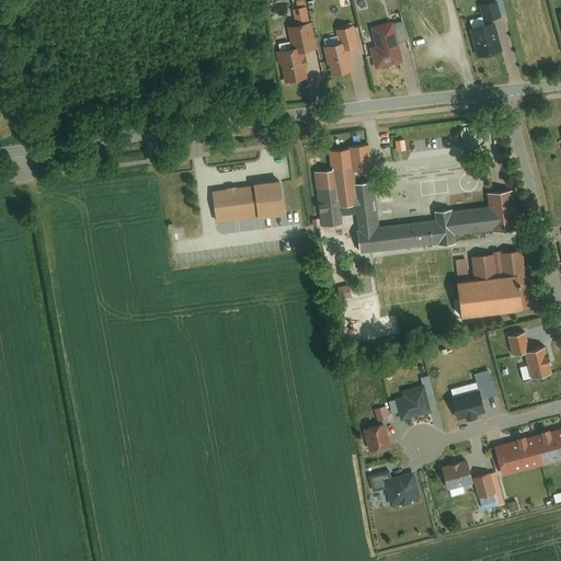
[(488,0),(478,3),(482,19),(501,14),(496,0),(488,0)]
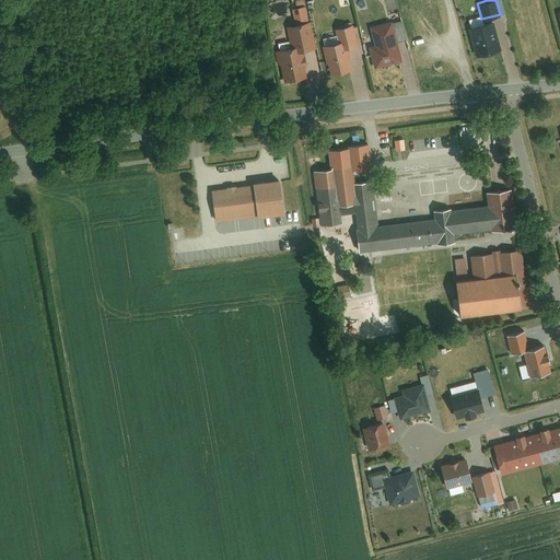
[(401,60),(391,19),(369,25),(374,45),(369,46),(374,68),(401,60)]
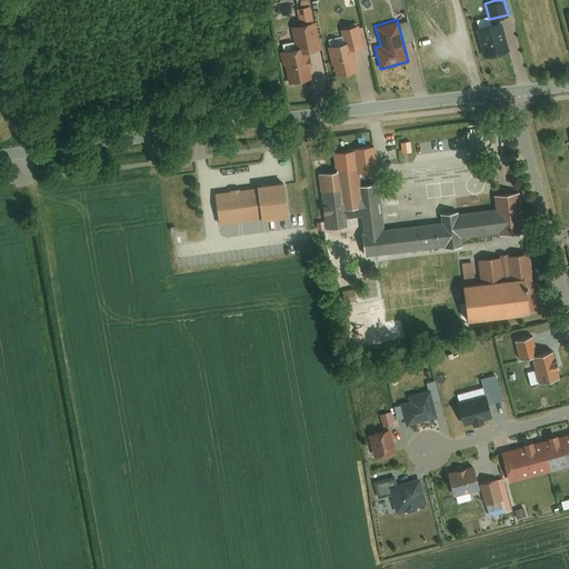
[(320,46),(315,20),(289,26),(295,48),(285,50),(291,82),(312,78),(307,49),(320,46)]
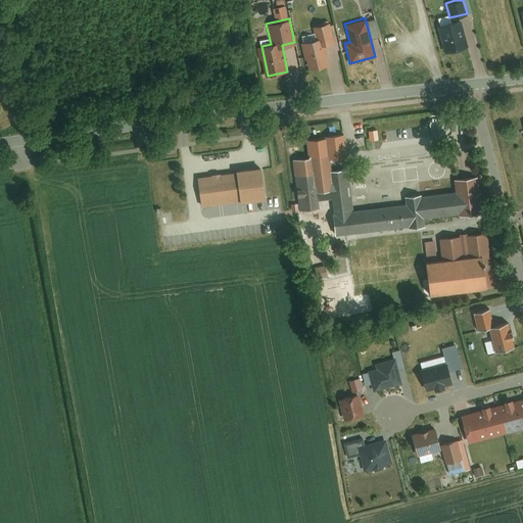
[(467,47),(459,18),(439,24),(447,52),(467,47)]
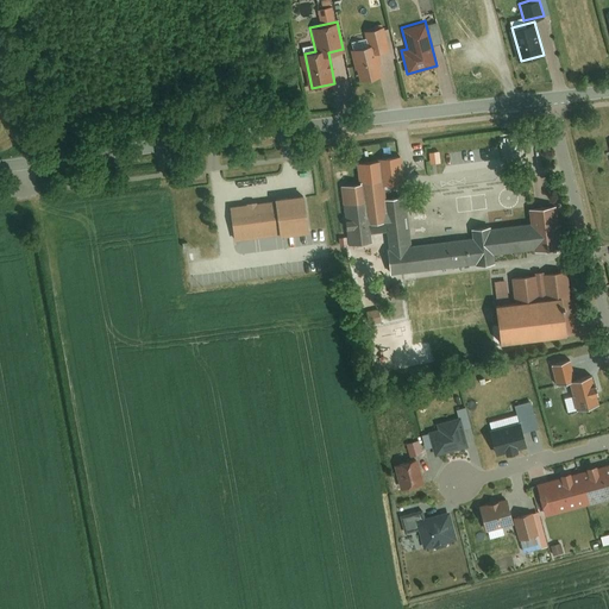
[(389,48),(383,25),(364,29),(368,45),(352,49),(359,80),(380,75),(374,51),(389,48)]
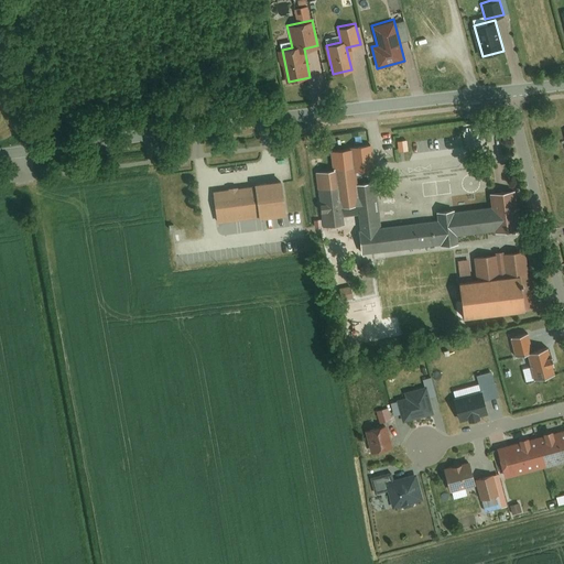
[(351,164),(334,166),(334,170),(338,206),(357,203),(355,184),(351,164)]
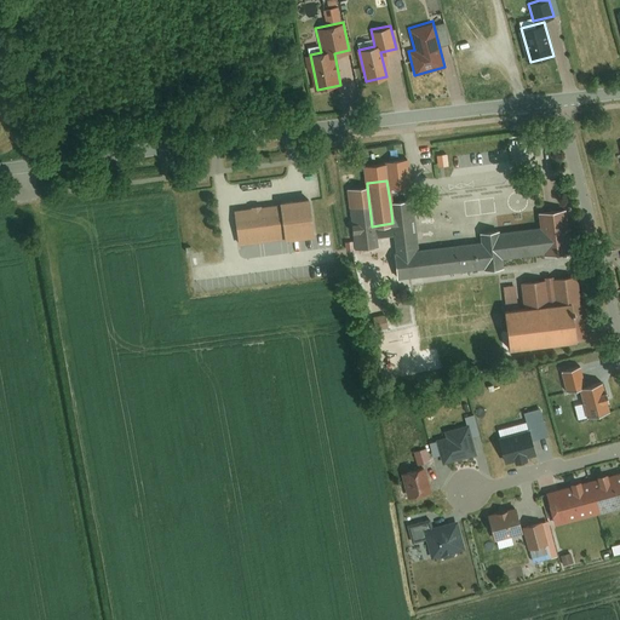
[(348,189),(356,250),(374,247),(372,227),(367,187),(348,189)]
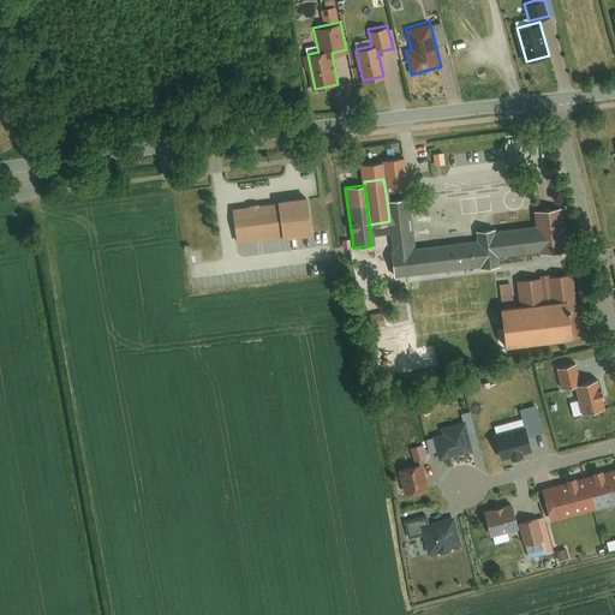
[(435,240),(429,195),(413,197),(419,242),(435,240)]
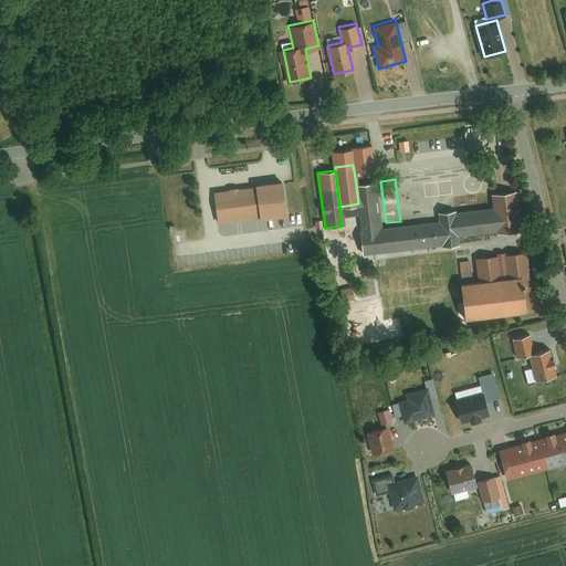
[(252,186),(255,217),(286,212),(282,180),(252,184),(252,186)]
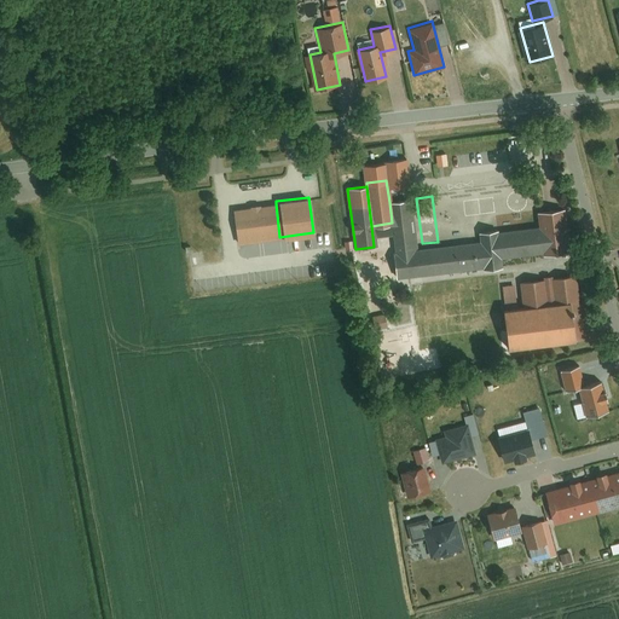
[(411,200),(389,202),(392,223),(395,250),(417,248),(411,200)]
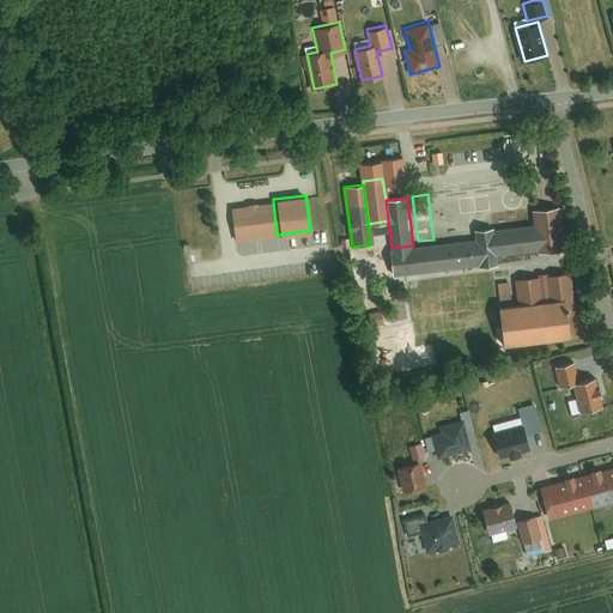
[(273,201),(230,207),(235,240),(277,235),(273,201)]
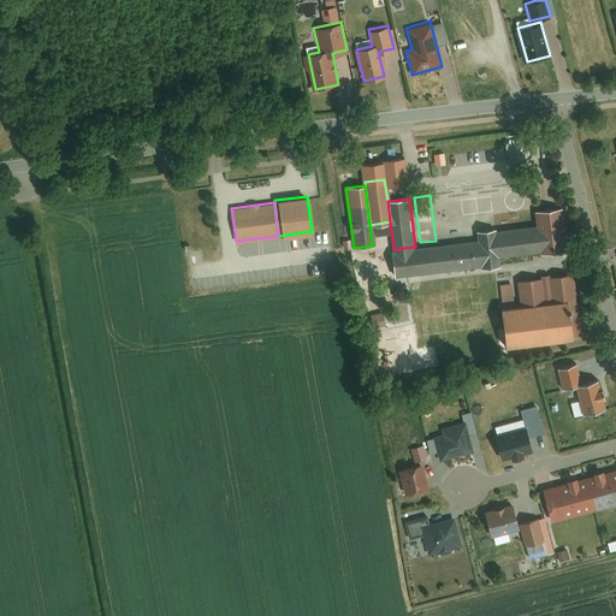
[(566,249),(561,207),(533,211),(535,225),(538,249),(539,253),(566,249)]
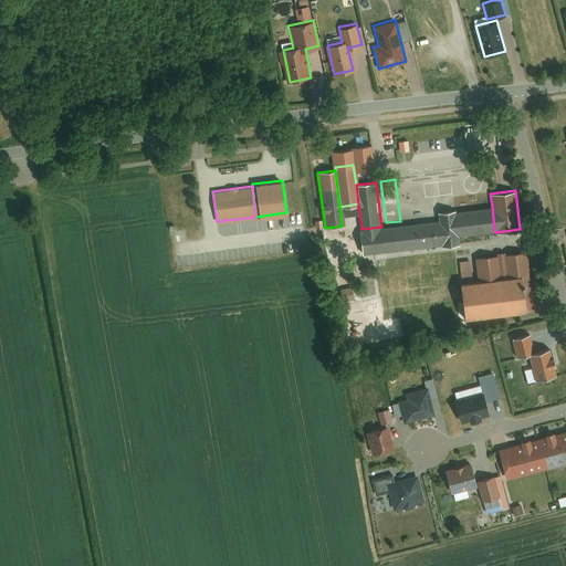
[(494,229),(492,207),(453,212),(453,216),(456,234),(494,229)]
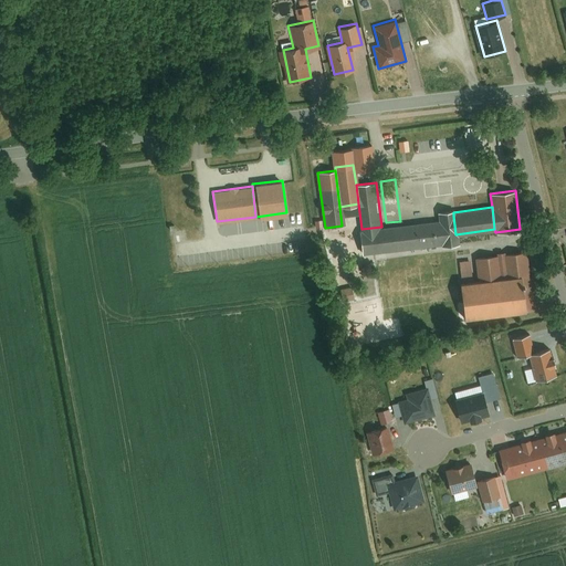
[(362,229),(358,229),(362,254),(457,241),(456,234),(453,216),(453,212),(452,209),(436,211),(437,219),(381,227),(362,229)]
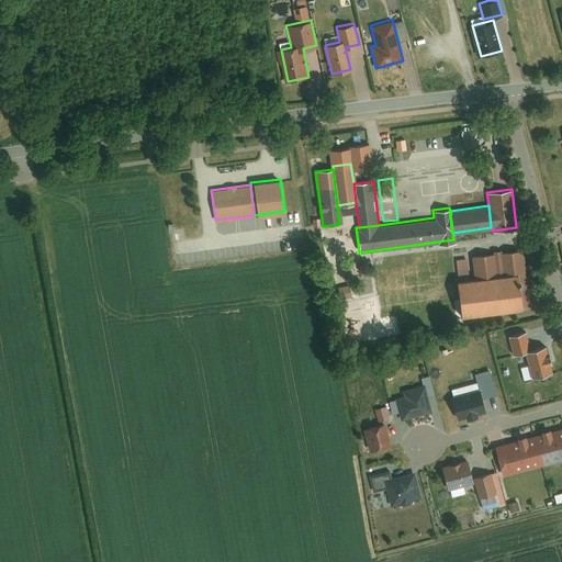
[(523,249),(472,256),(475,278),(525,271),(523,249)]
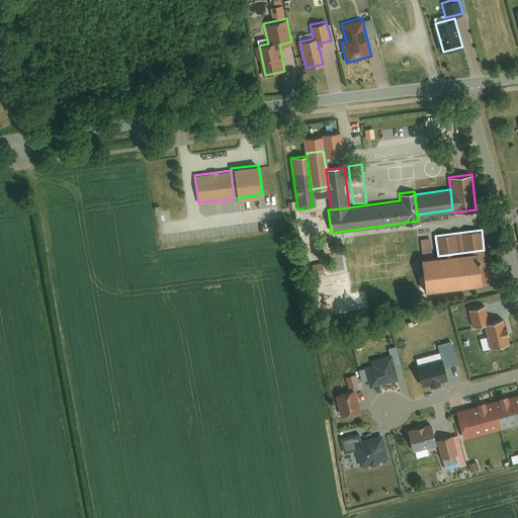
[(428,238),(420,239),(423,258),(431,257),(428,238)]
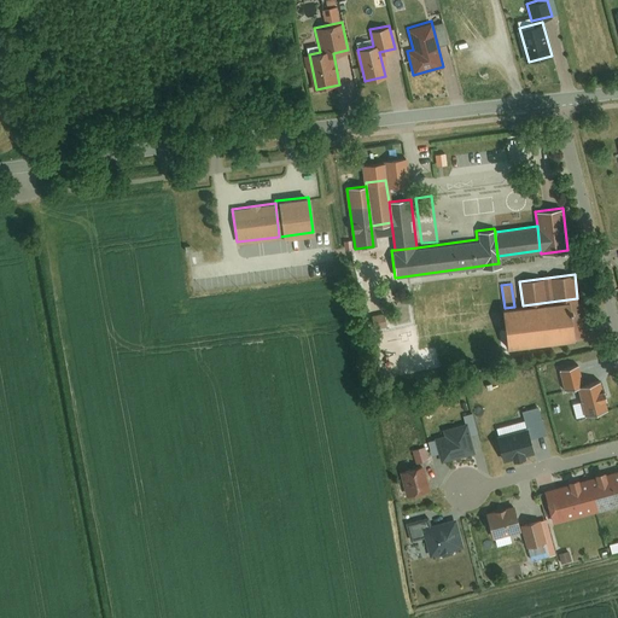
[(505,308),(500,309),(505,347),(582,337),(577,298),(523,305),(514,307),(505,308)]
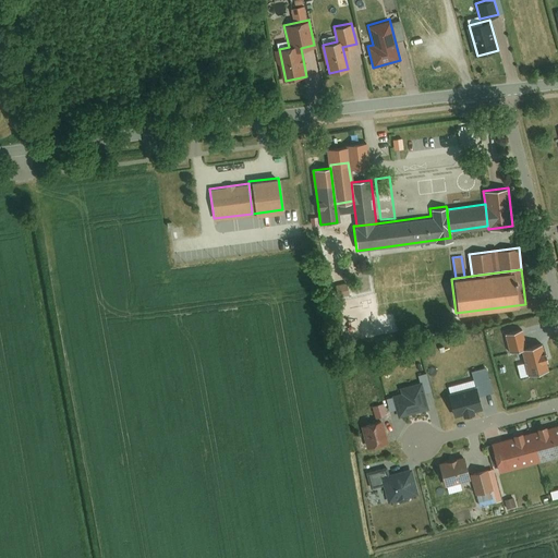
[(334,284),(337,296),(350,292),(347,281),(334,284)]
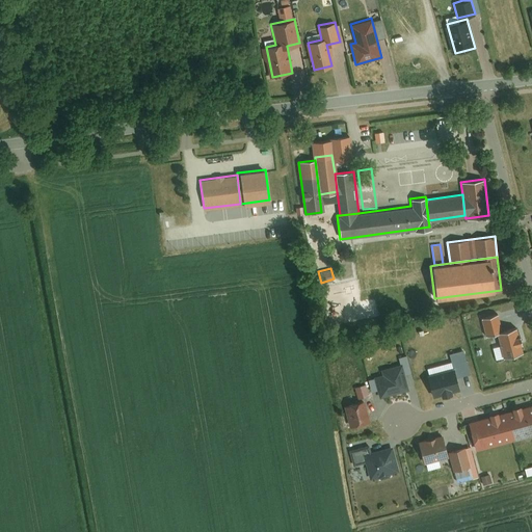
[(498,313),(481,317),(485,335),(496,331),(502,330),(498,313)]
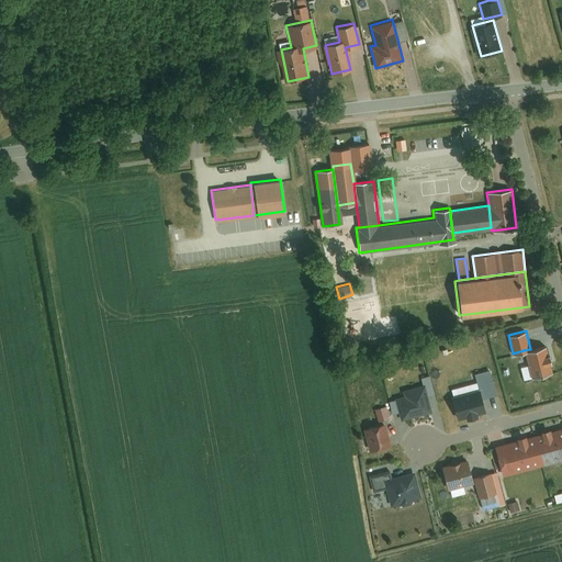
[(530,349),(524,350),(531,378),(553,371),(547,345),(530,349)]
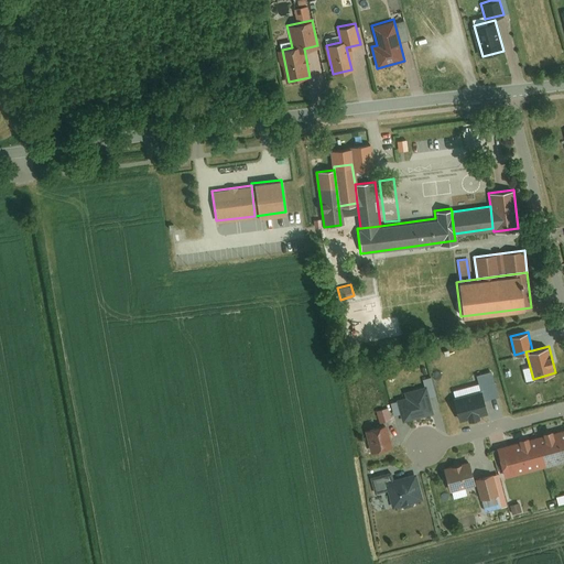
[(437,394),(432,376),(423,379),(424,384),(427,397),(437,394)]
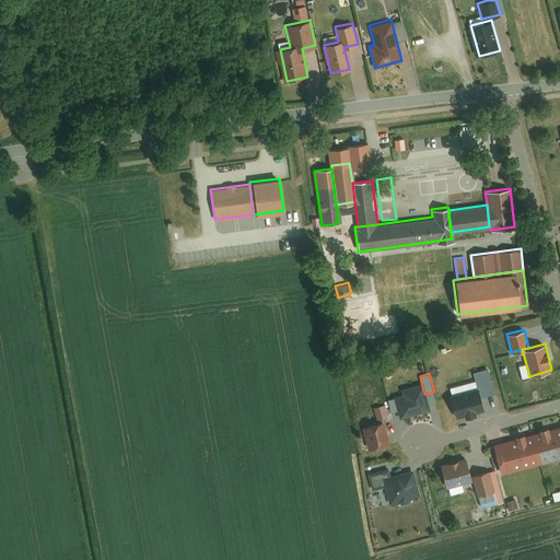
[(424,394),(421,382),(401,387),(404,394),(394,396),(399,418),(429,410),(424,394)]
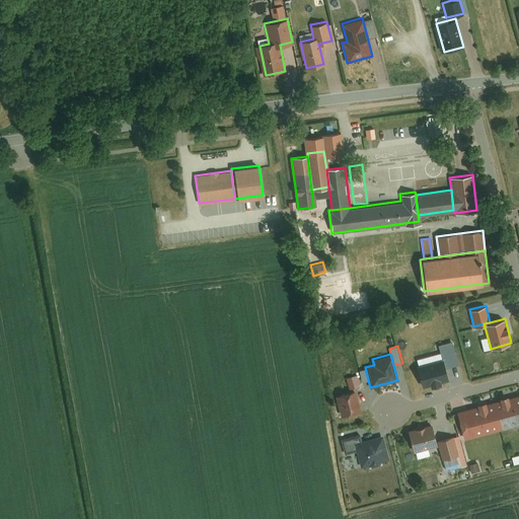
[(357,374),(346,377),(349,388),(360,385),(357,374)]
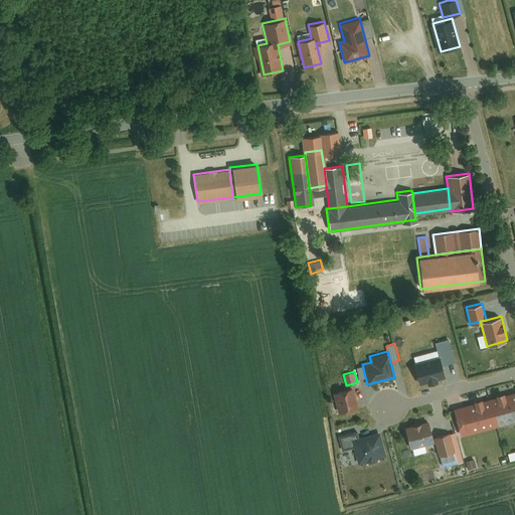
[(353,385),(332,391),(337,411),(358,406),(353,385)]
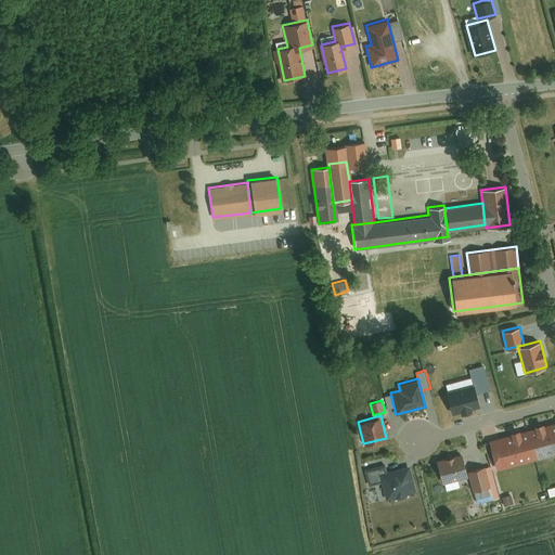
[(508,435),(488,440),(495,469),(554,453),(554,422),(542,426),(541,424),(532,426),(532,428),(516,433),(516,431),(508,433),(508,435)]
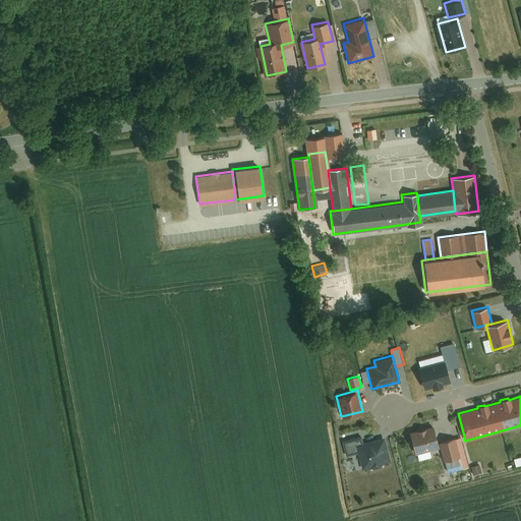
[(452,421),(441,424),(445,441),(456,438),(452,421)]
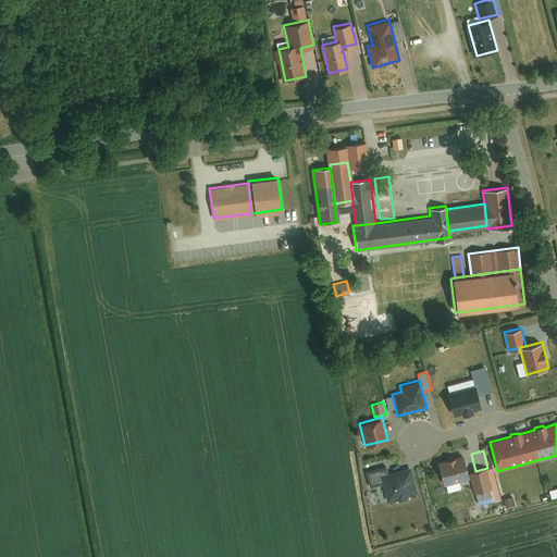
[(463,455),(438,461),(444,484),(470,477),(469,472),(463,455)]
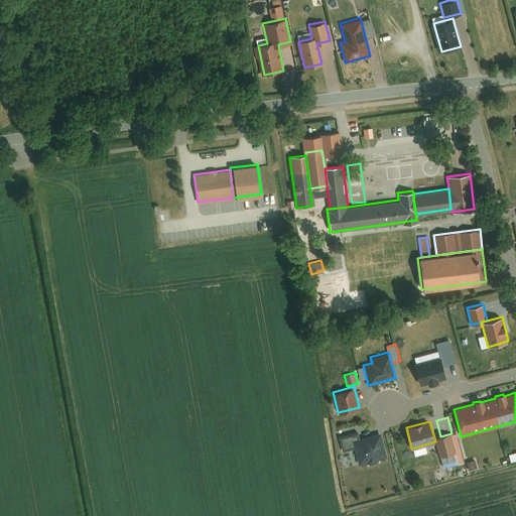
[(359,431),(340,436),(343,450),(356,446),(354,439),(361,437),(359,431)]
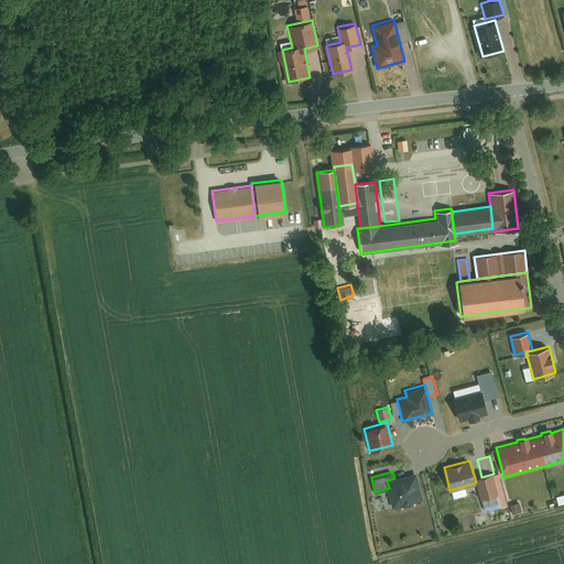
[(394,478),(387,480),(389,488),(393,507),(423,499),(416,473),(394,478)]
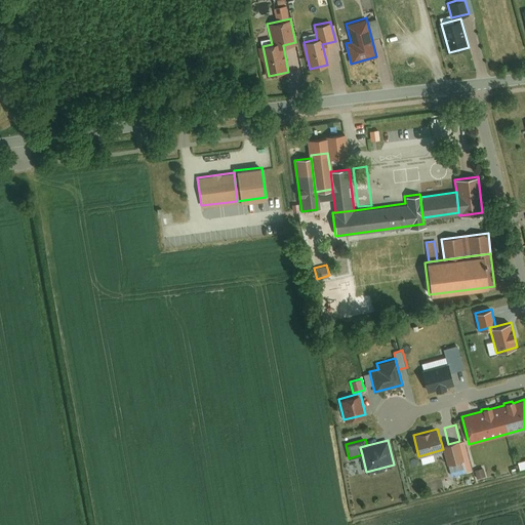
[(450,476),(472,470),(463,440),(459,441),(448,444),(442,445),(443,449),(450,476)]
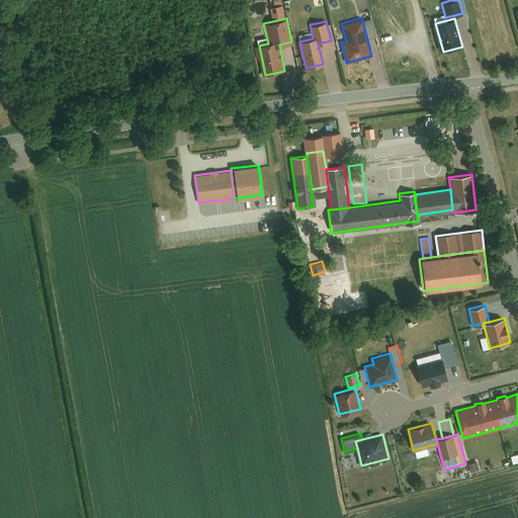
[(477,460),(468,463),(470,471),(479,469),(477,460)]
